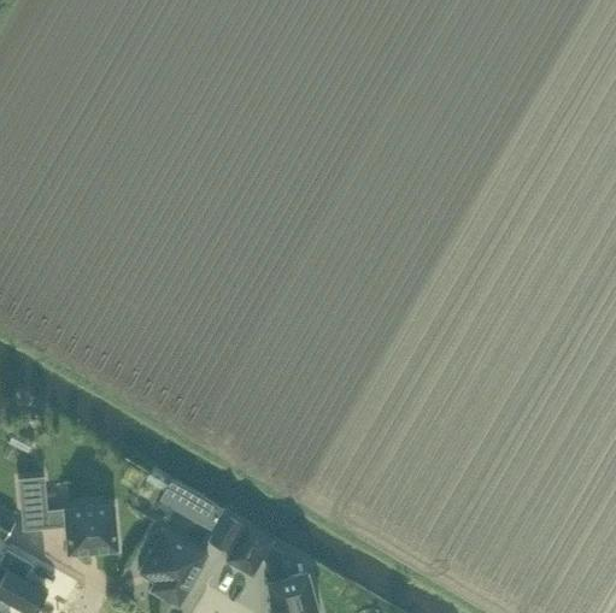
[(68,512),(65,512),(65,513),(47,514),(44,481),(21,483),(25,531),(66,528),(69,554),(69,556),(71,556),(71,555),(116,552),(116,553),(118,552),(118,549),(117,549),(115,511),(115,508),(112,508),(68,513),(68,512)]
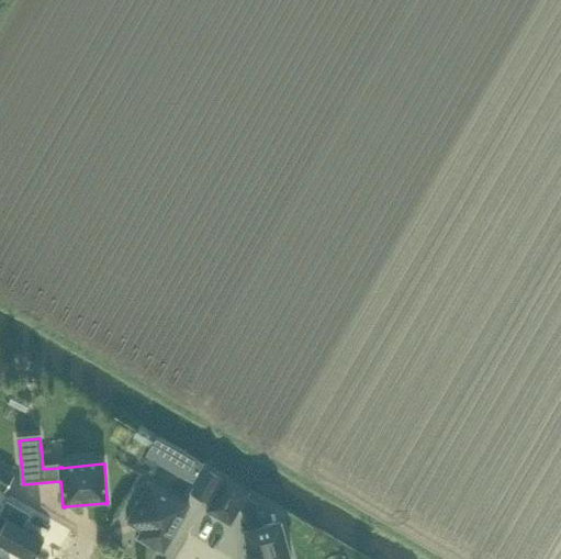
[(193,483),(204,466),(190,457),(161,440),(159,439),(158,439),(150,453),(164,460),(160,465),(193,483)]
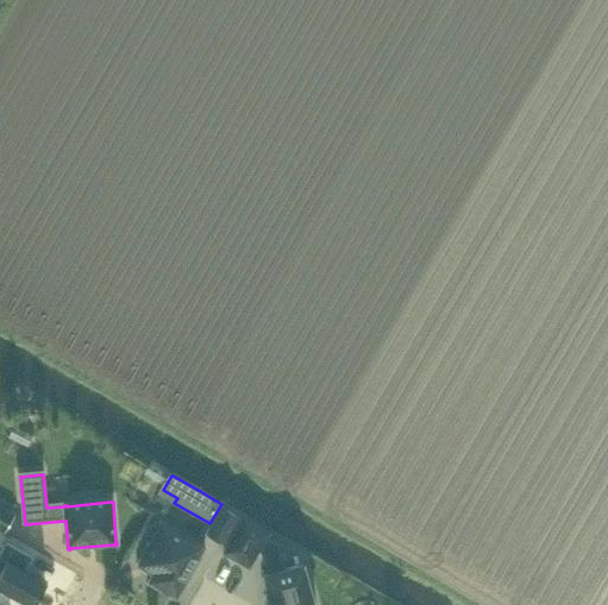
[(239,520),(223,510),(208,537),(224,546),(239,520)]
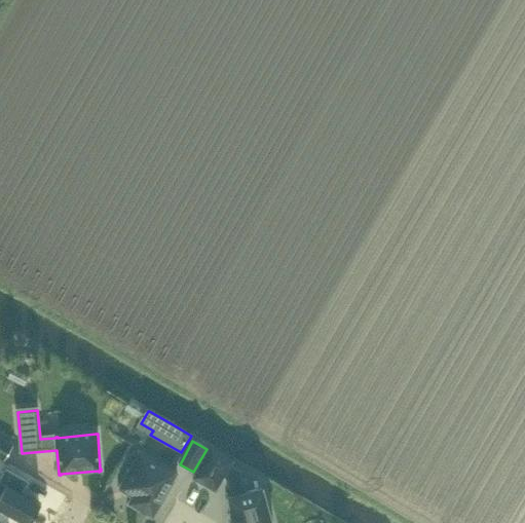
[(223,479),(230,467),(231,463),(211,451),(194,480),(216,492),(223,479)]
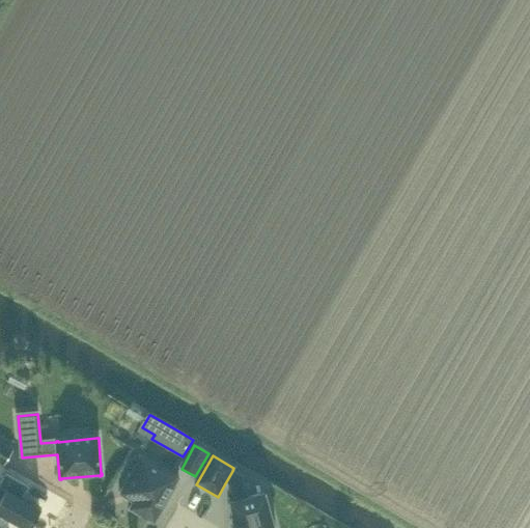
[(179,479),(142,457),(120,496),(134,503),(130,510),(154,524),(179,479)]
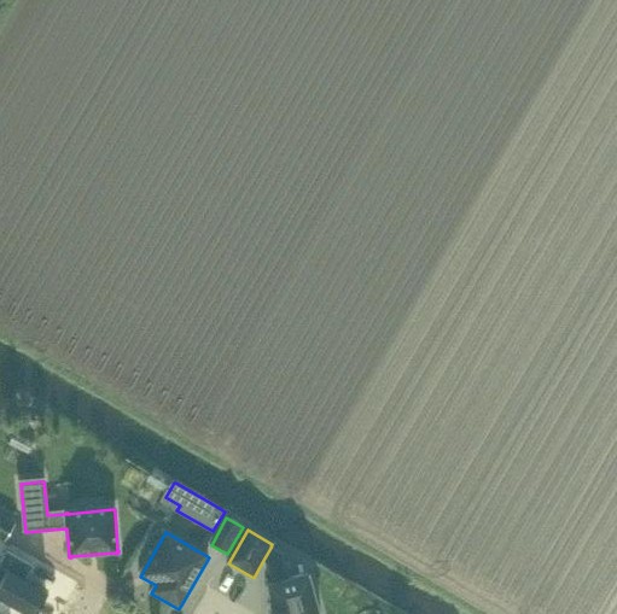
[(283,554),(271,548),(262,562),(267,566),(273,585),(290,580),(283,554)]
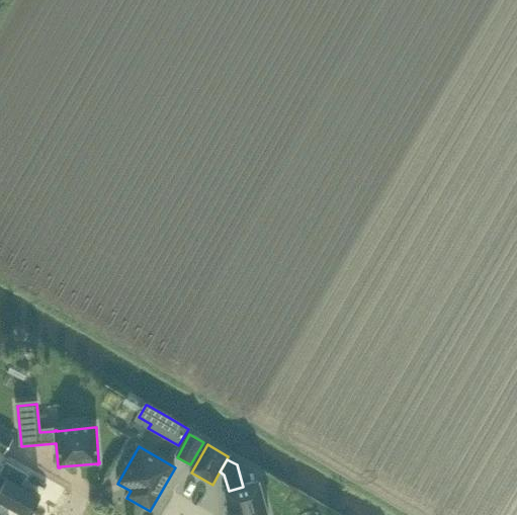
[(3,460),(0,465),(0,498),(30,514),(44,492),(22,481),(26,475),(3,460)]
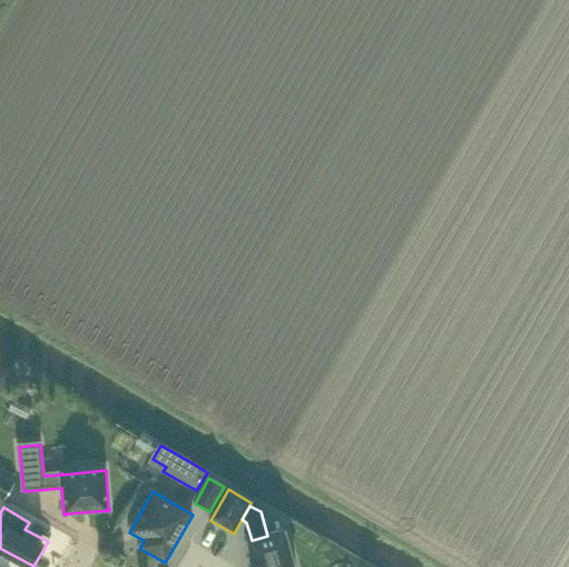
[(267,536),(252,540),(247,541),(252,558),(249,558),(252,566),(292,566),(284,531),(267,536)]
